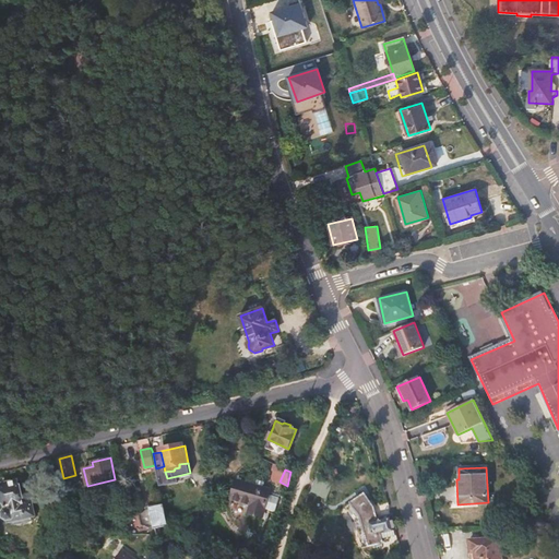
[(18,480),(0,485),(7,509),(2,511),(4,518),(7,520),(9,520),(10,522),(35,515),(30,495),(22,497),(18,480)]
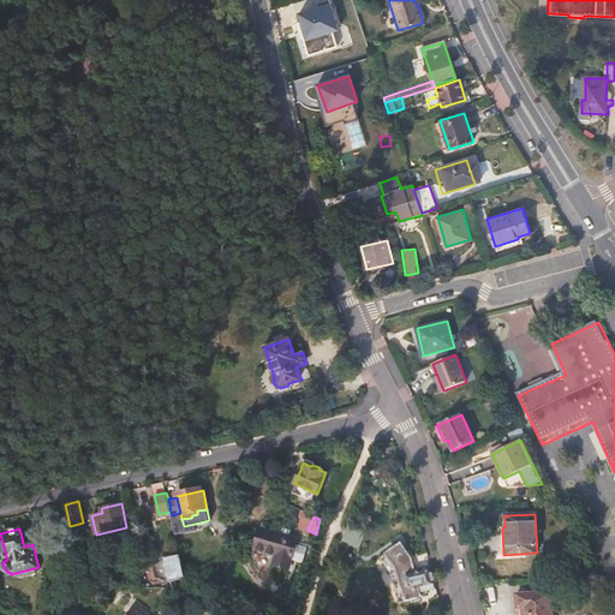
[(312,544),(260,529),(254,549),(275,555),(273,565),(287,568),(290,562),(306,566),(312,544)]
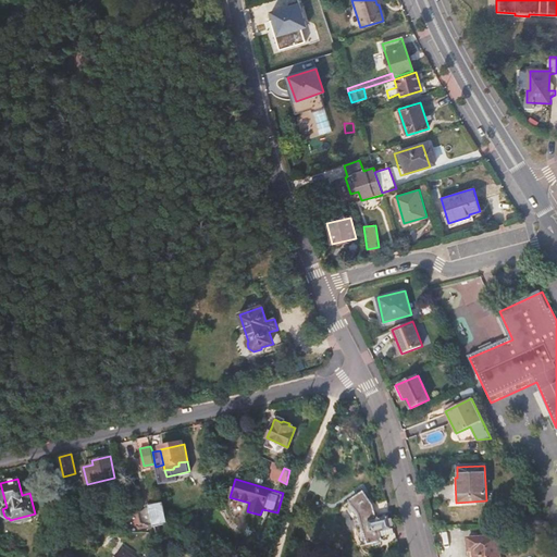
[(392,517),(391,512),(375,516),(373,511),(370,507),(372,506),(362,492),(345,504),(355,519),(360,545),(381,541),(378,530),(380,529),(382,530),(394,527),(392,517)]
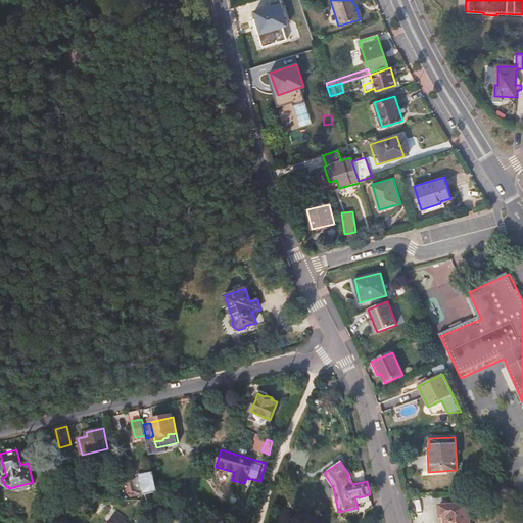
[(148,493),(150,501),(157,501),(159,500),(153,472),(141,475),(145,493),(148,493)]
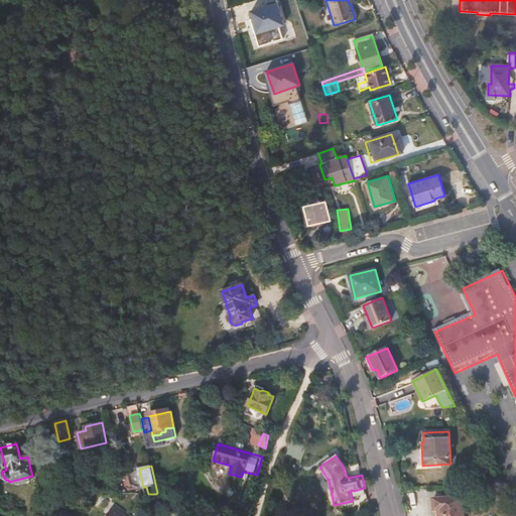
[(130,475),(133,487),(142,485),(139,473),(130,475)]
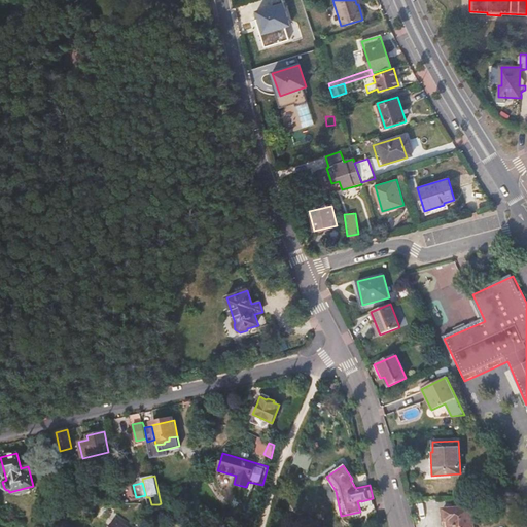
[(472,526),(472,510),(442,511),(442,526),(472,526)]
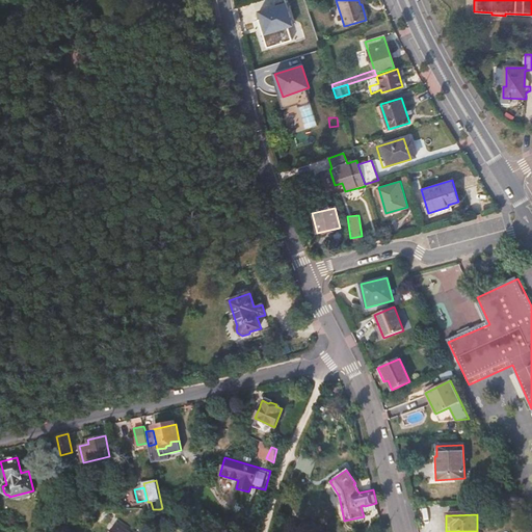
[(143,531),(123,516),(111,531),(143,531)]
